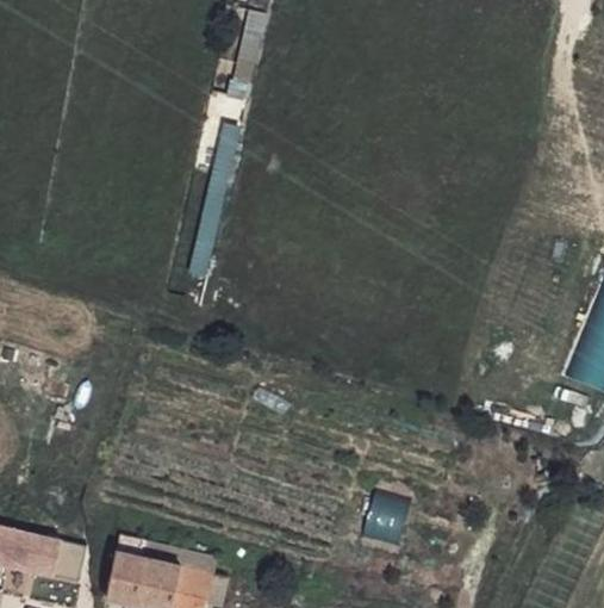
[(79,547),(0,525),(0,571),(68,590),(79,547)]
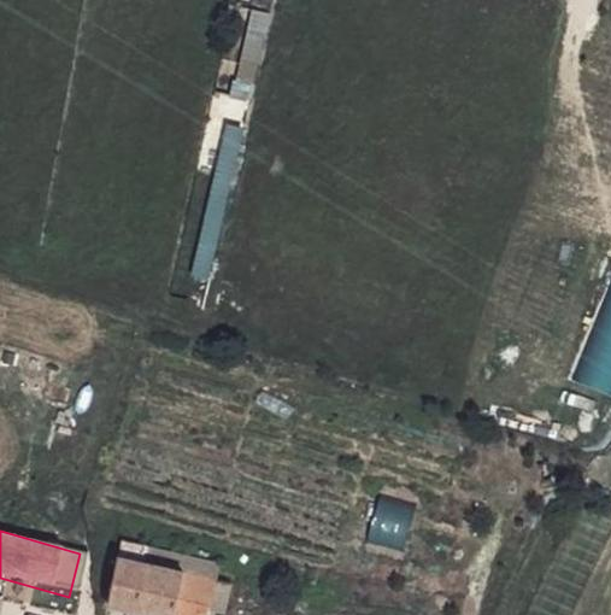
[(212,579),(137,558),(142,545),(122,538),(106,603),(151,614),(203,614),(205,609),(212,579)]
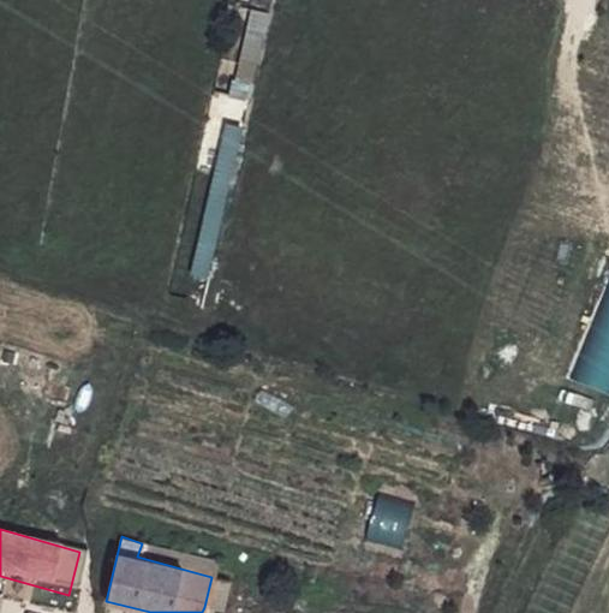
[(215,564),(142,543),(137,557),(212,577),(215,564)]
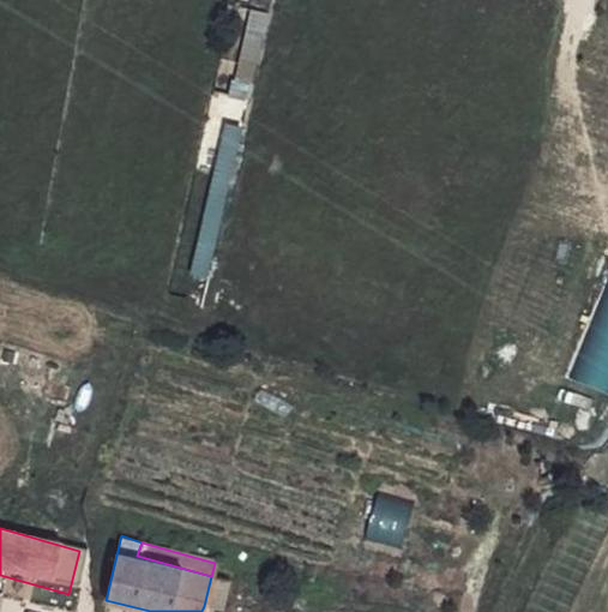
[(224,580),(211,576),(204,606),(217,609),(224,580)]
